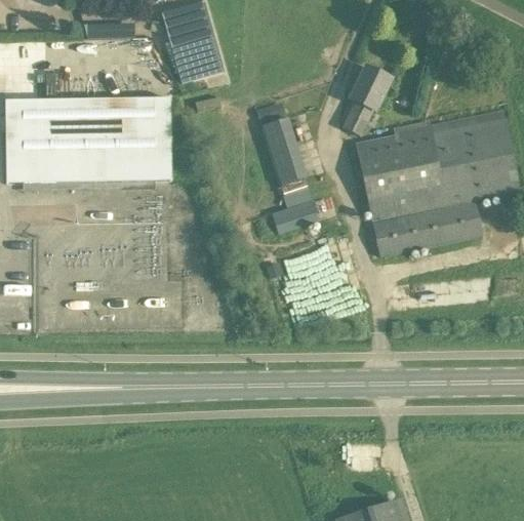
[(162,11),(183,83),(226,71),(205,0),(202,0),(162,11)]
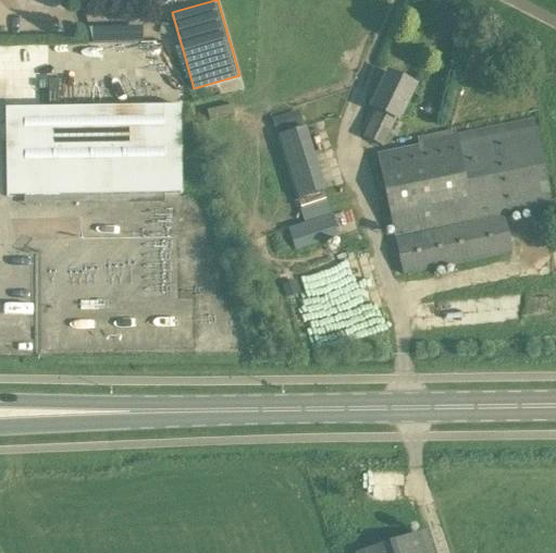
[(91,35),(134,33),(134,21),(91,22),(91,35)]
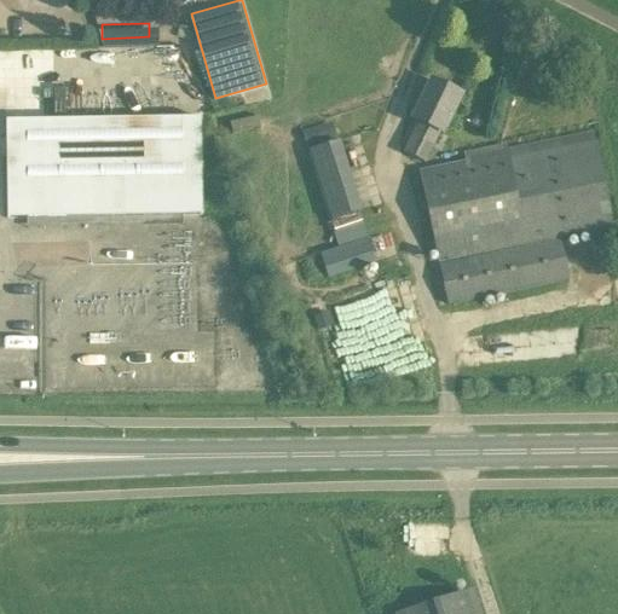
[(413,114),(419,117),(403,148),(426,160),(442,128),(443,129),(462,91),(432,75),(413,114)]
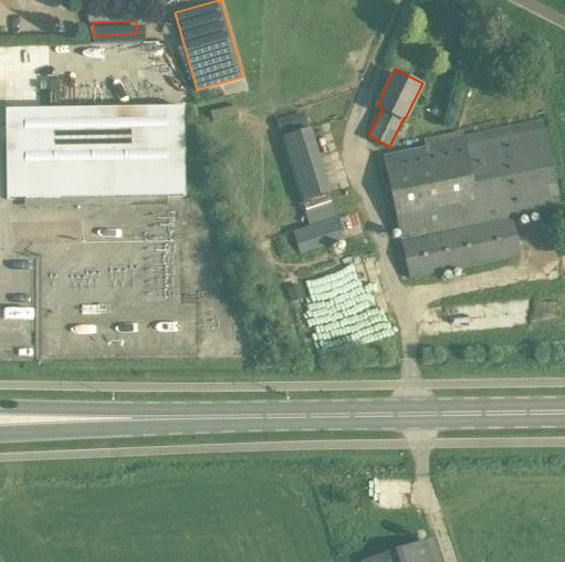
[(302,197),(334,187),(310,103),(278,113),(302,197)]
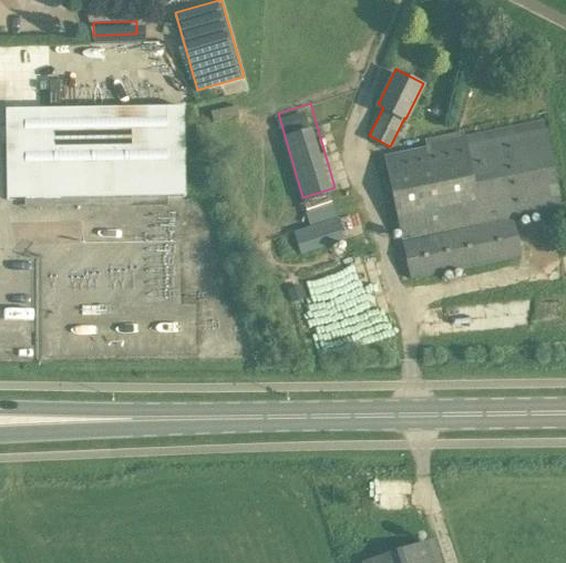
[(83,195),(185,193),(185,187),(184,104),(6,106),(7,196),(83,195)]
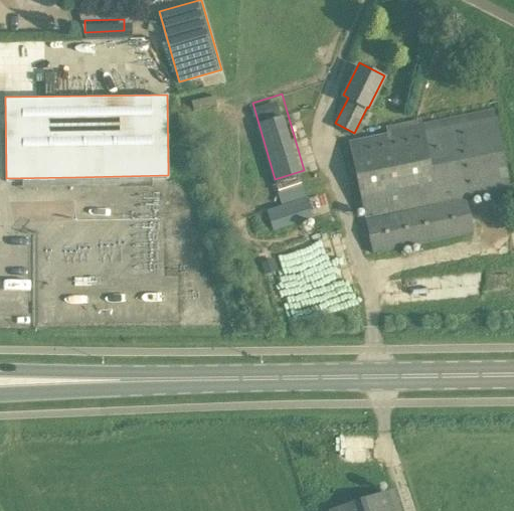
[(365,213),(507,185),(492,108),(419,123),(418,120),(385,126),(386,134),(348,141),(358,189),(361,189),(365,213)]
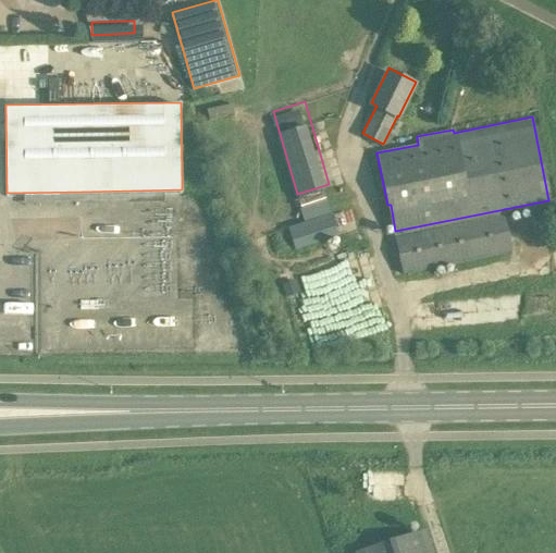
[(332,210),(289,224),(296,246),(338,233),(332,210)]
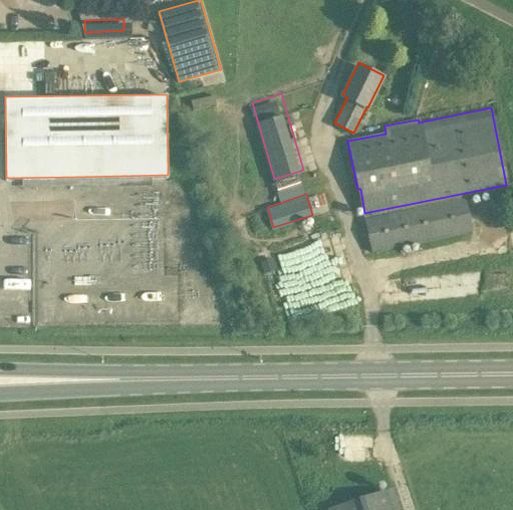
[(371,251),(473,229),(465,195),(364,216),(371,251)]
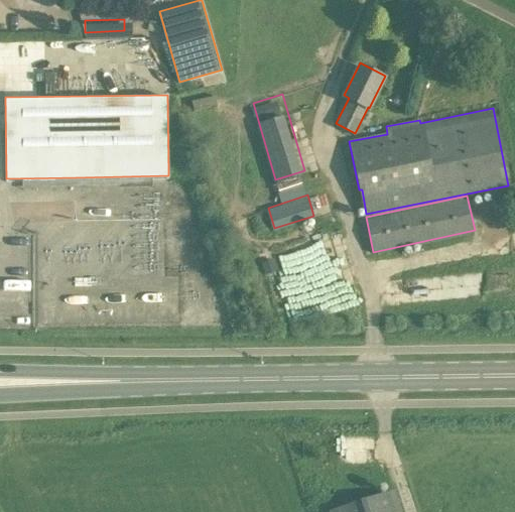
[(266,271),(278,267),(275,256),(263,260),(266,271)]
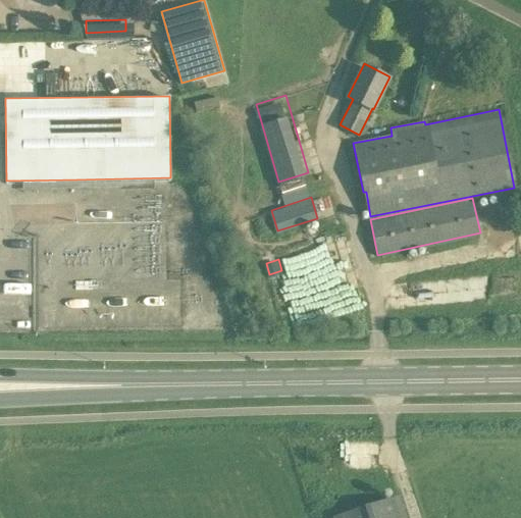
[(334,514),(335,517),(406,517),(399,494),(334,514)]
